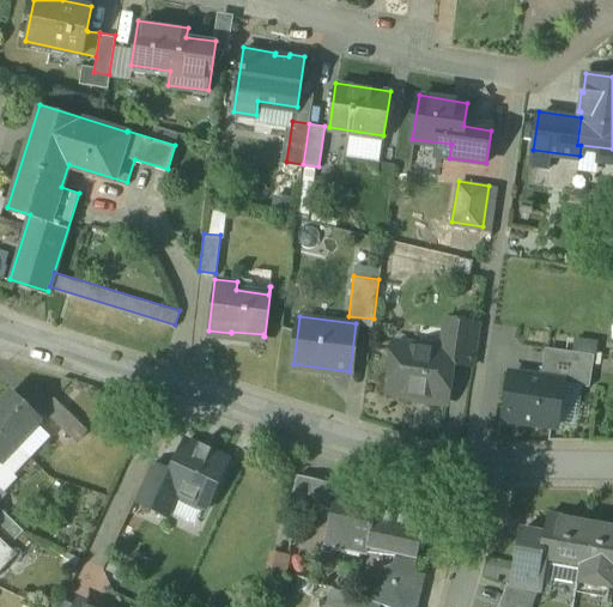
[(479,321),(449,316),(444,353),(453,354),(451,360),(472,364),(479,321)]
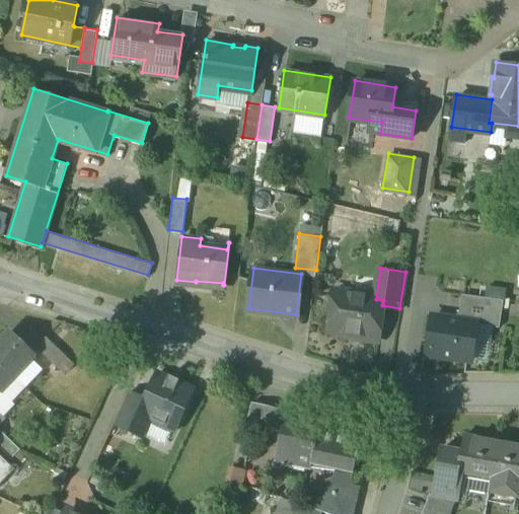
[(355,293),(338,290),(334,293),(328,328),(359,333),(361,336),(375,338),(378,336),(382,305),(383,300),(376,299),(358,296),(355,293)]
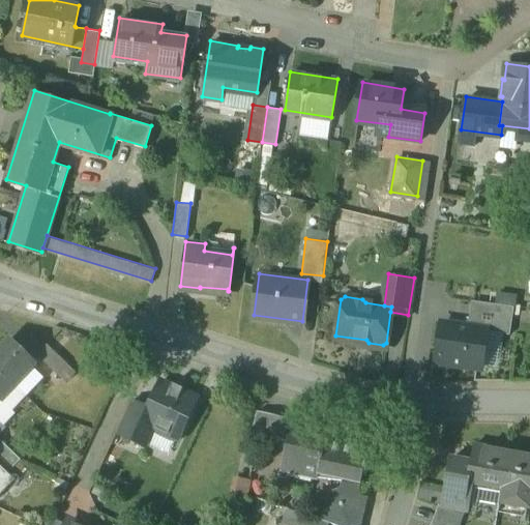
[(513,304),(495,302),(492,329),(509,332),(513,304)]
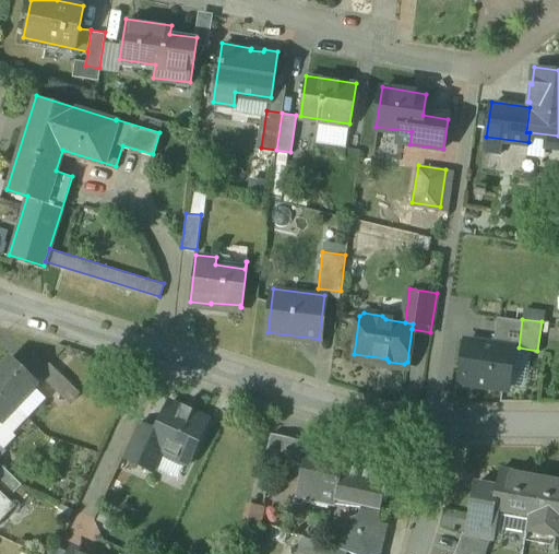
[(513,346),(465,339),(460,379),(508,386),(513,346)]
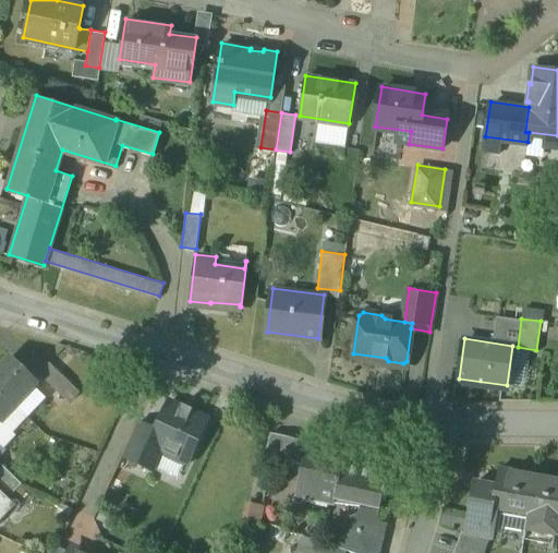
[(11,355),(0,365),(0,387),(15,403),(37,379),(11,355)]
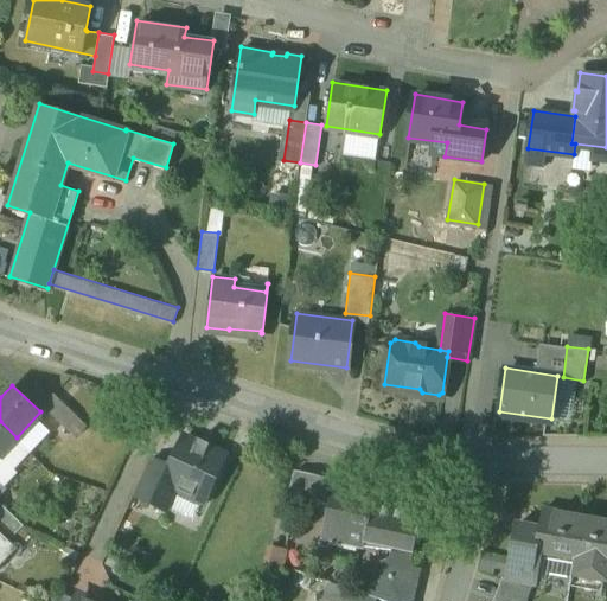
[(76,414),(53,391),(43,403),(65,426),(76,414)]
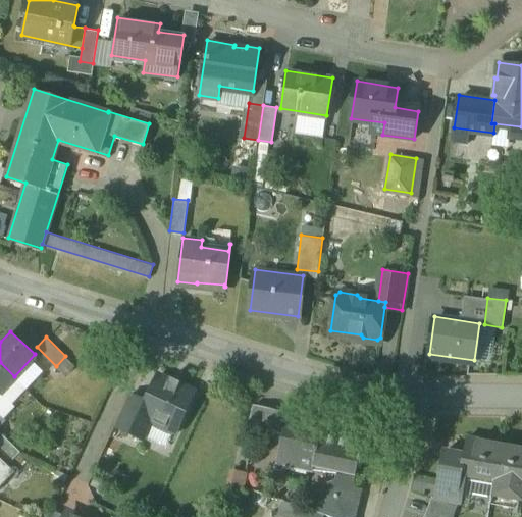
[(0,390),(14,376),(0,362),(0,390)]
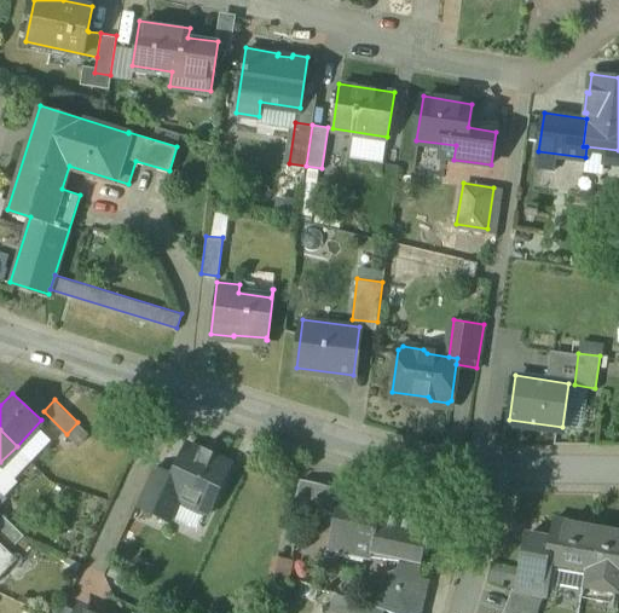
[(200,449),(186,444),(173,473),(166,490),(179,496),(208,509),(230,463),(212,455),(214,451),(201,445),(200,449)]
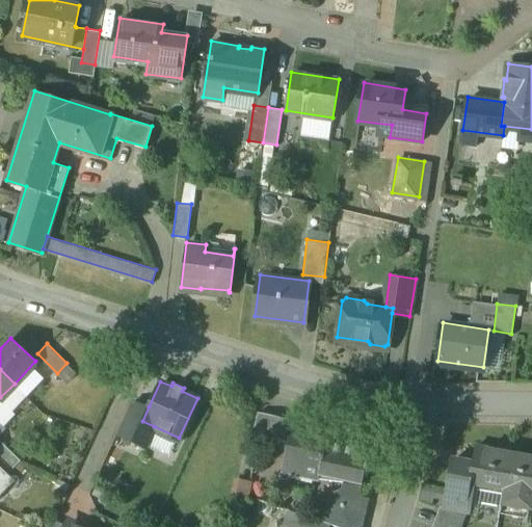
[(142,421),(149,406),(132,399),(116,432),(144,445),(154,426),(142,421)]
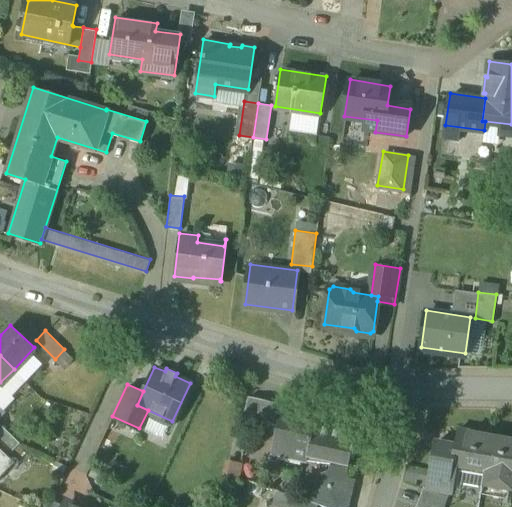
[(276,401),(248,395),(242,422),(270,429),(271,422),(280,424),(283,409),(275,407),(276,401)]
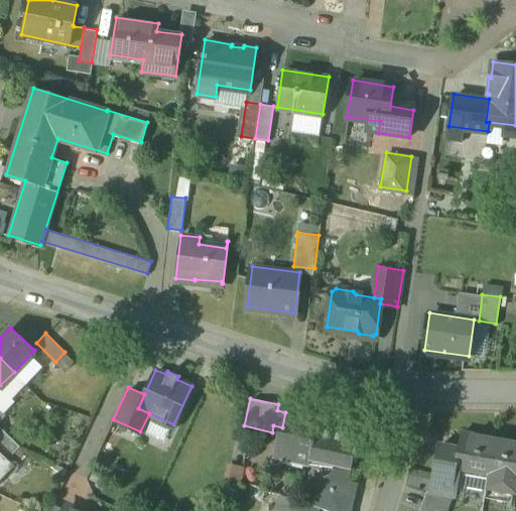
[(310,457),(317,426),(319,418),(286,410),(285,412),(282,427),(276,455),(309,462),(310,457)]
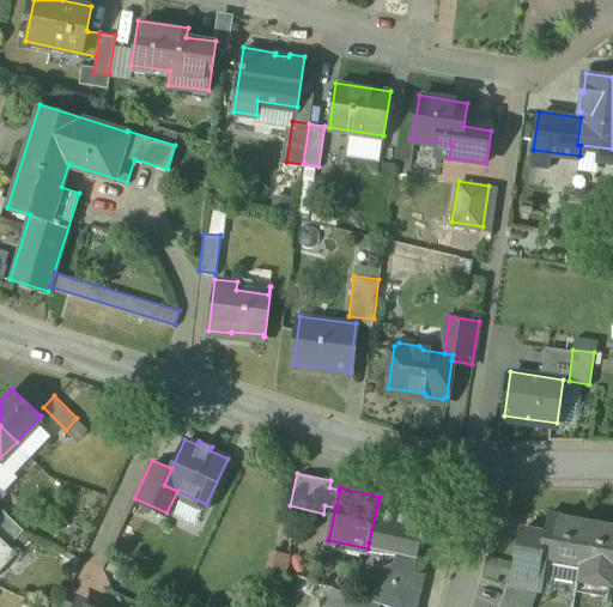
[(377,507),(369,542),(396,548),(395,551),(417,556),(422,539),(423,539),(428,517),(377,507)]
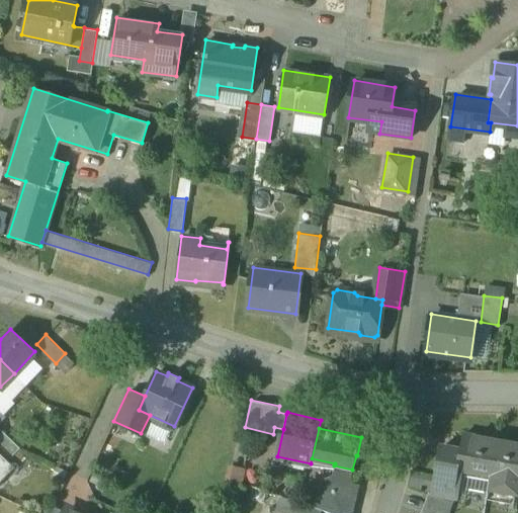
[(496,438),(462,433),(459,449),(440,446),(433,485),(454,489),(457,474),(461,475),(462,468),(490,474),(496,438)]
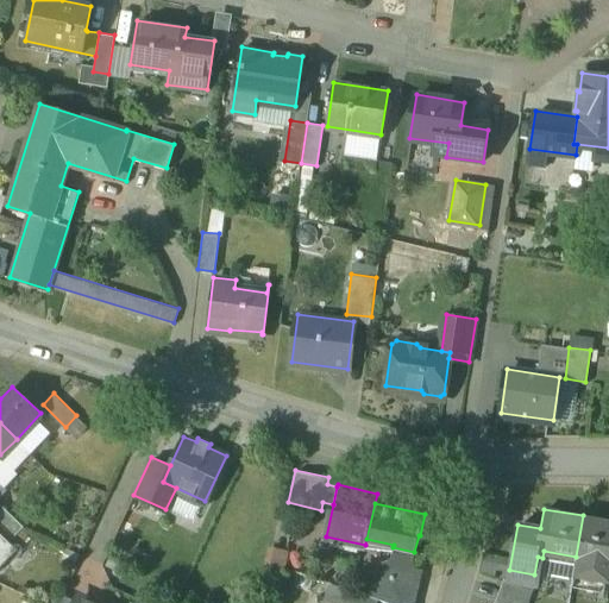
[(608,520),(583,515),(576,557),(573,576),(608,580),(608,520)]
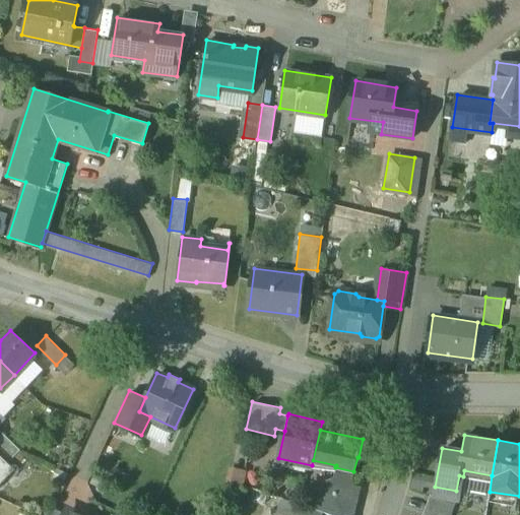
[(335,493),(320,489),(316,508),(322,510),(335,514),(353,514),(362,485),(338,479),(335,493)]
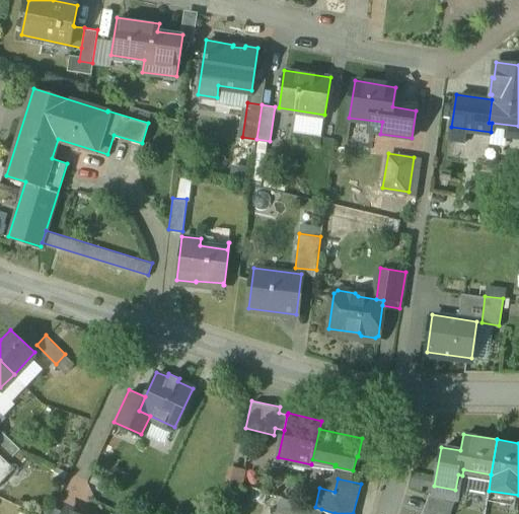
[(451,513),(455,504),(431,496),(424,513),(451,513)]
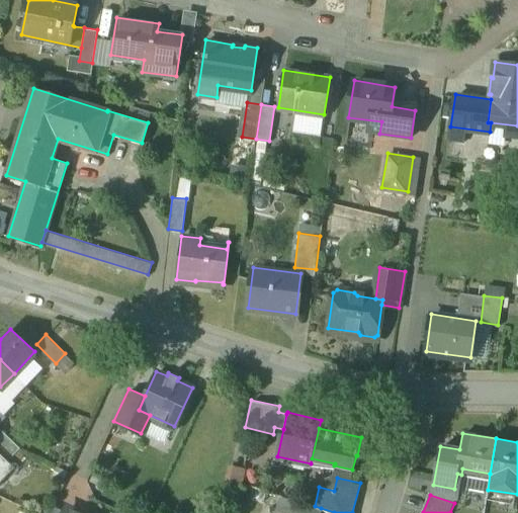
[(315,506),(294,500),(289,512),(318,512),(321,508),(315,506)]
